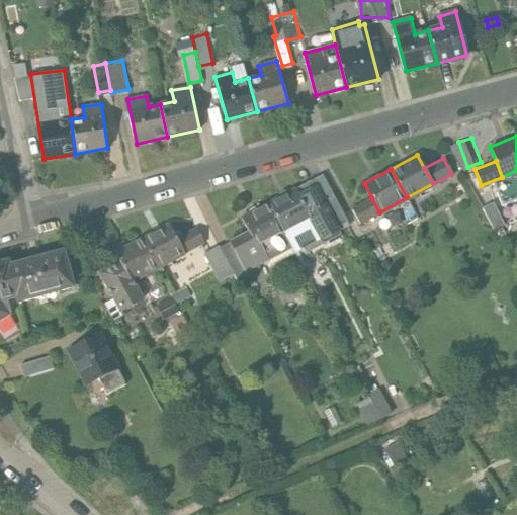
[(294,187),(268,201),(282,228),(309,213),(322,238),(339,229),(337,226),(323,198),(316,184),(298,194),(294,187)]
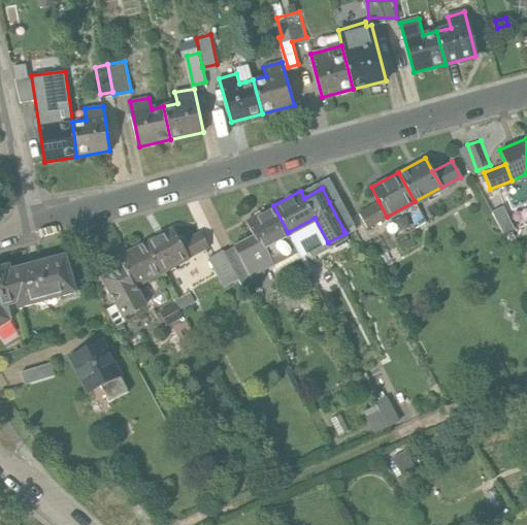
[(526,210),(518,194),(503,201),(505,204),(492,211),(503,232),(526,220),(526,210)]
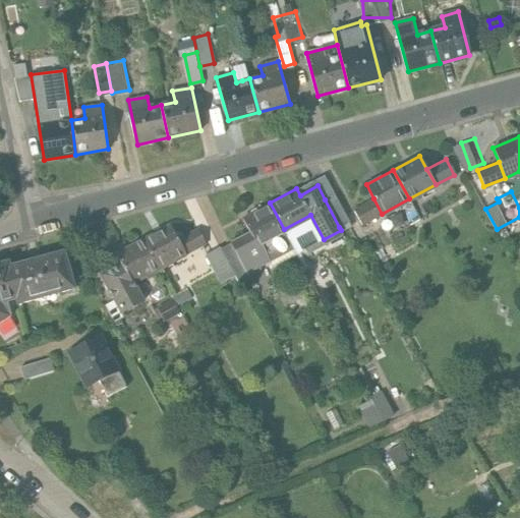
[(335,193),(325,199),(339,227),(350,222),(335,193)]
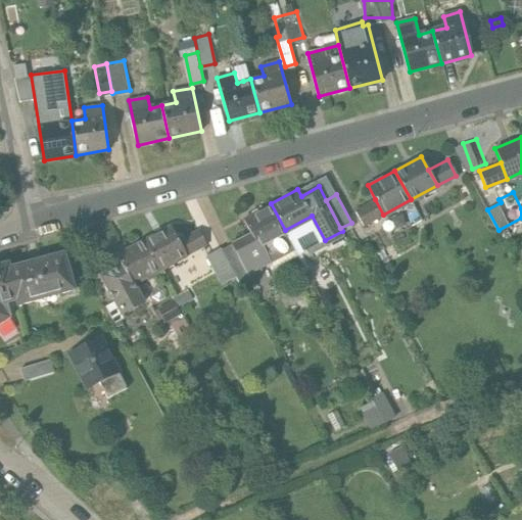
[(364,225),(383,215),(375,199),(356,209),(364,225)]
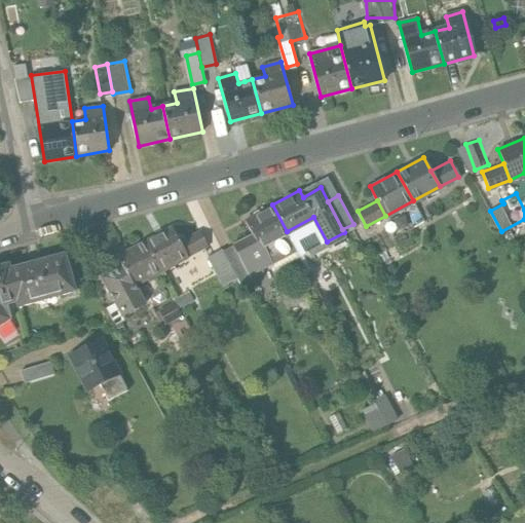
[(246,219),(253,233),(233,244),(249,273),(272,261),(269,255),(263,244),(287,231),(272,204),(246,219)]
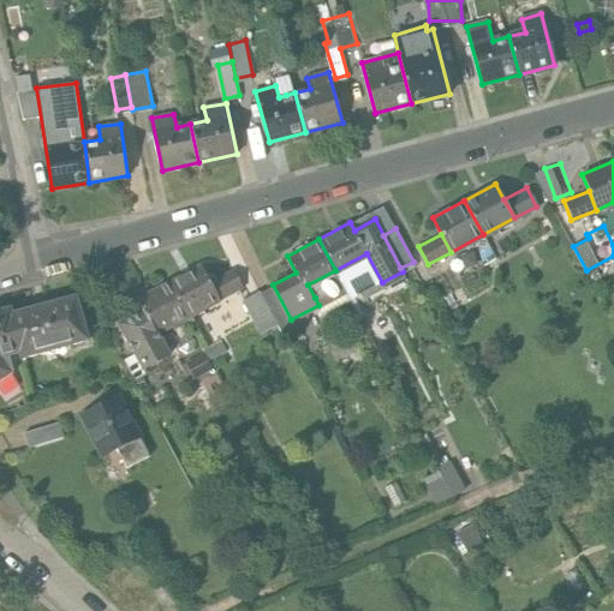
[(335,270),(339,276),(346,291),(349,297),(356,293),(349,277),(368,268),(377,285),(382,282),(367,253),(335,270)]
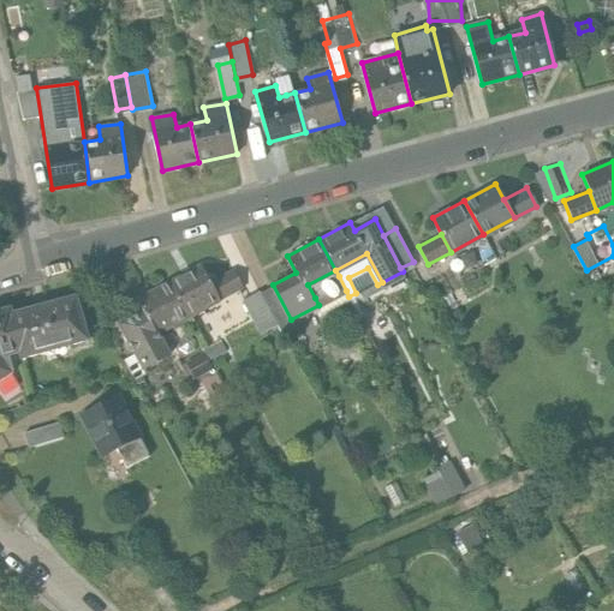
[(201,263),(167,280),(186,317),(220,300),(209,280),(201,263)]
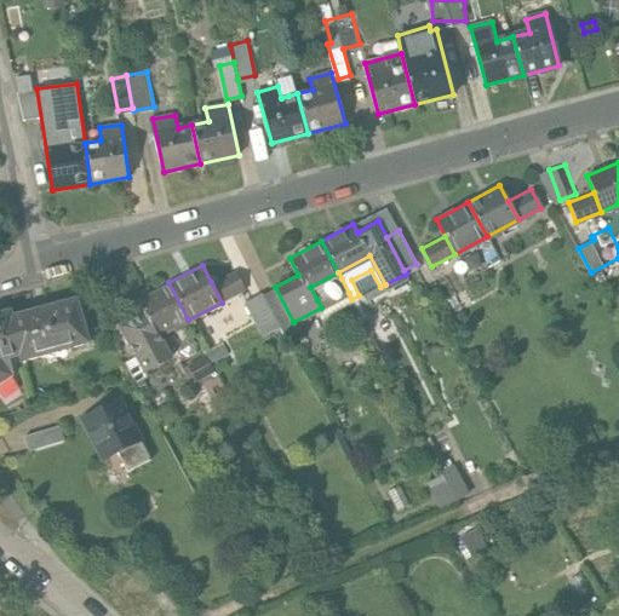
[(235,270),(211,282),(222,303),(246,289),(235,270)]
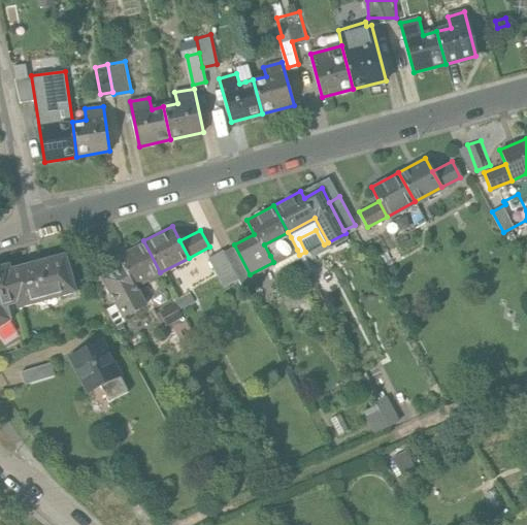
[(287,247),(270,256),(273,262),(297,250),(291,237),(284,241),(287,247)]
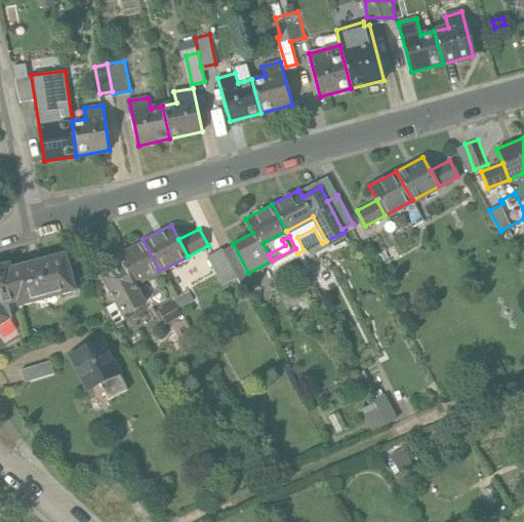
[(134,284),(159,271),(143,239),(118,252),(123,264),(134,284)]
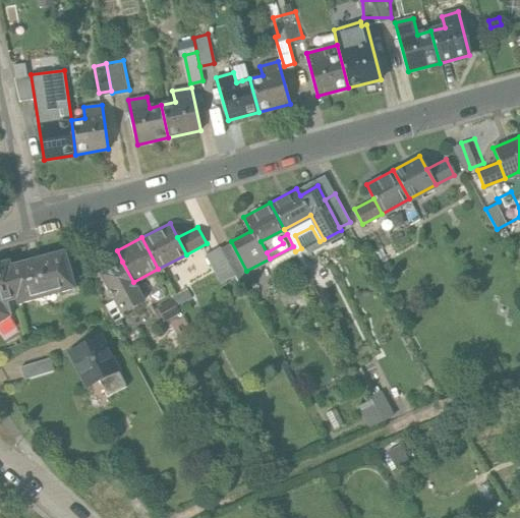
[(231,241),(220,246),(229,264),(239,282),(249,277),(246,271),(231,241)]
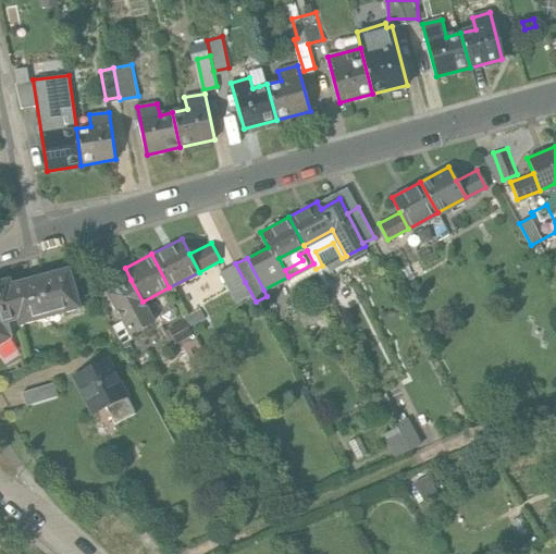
[(234,288),(245,282),(235,263),(235,262),(224,268),(234,288)]
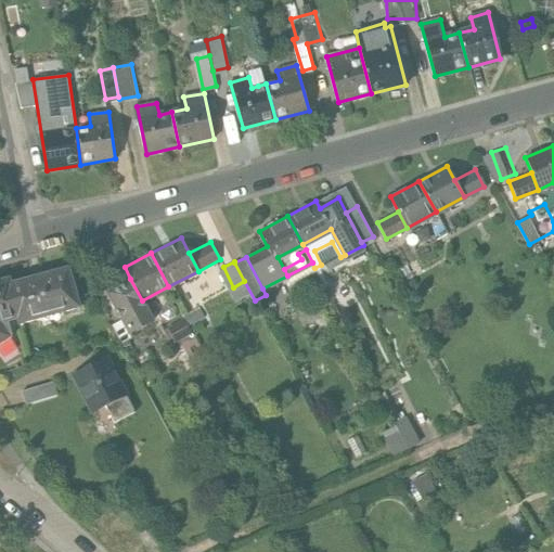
[(79,306),(68,265),(10,281),(20,316),(21,322),(79,306)]
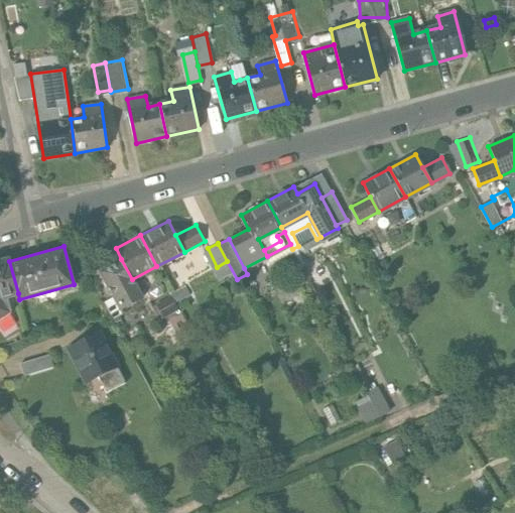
[(0,317),(10,311),(7,296),(18,293),(9,261),(7,257),(0,258),(0,317)]
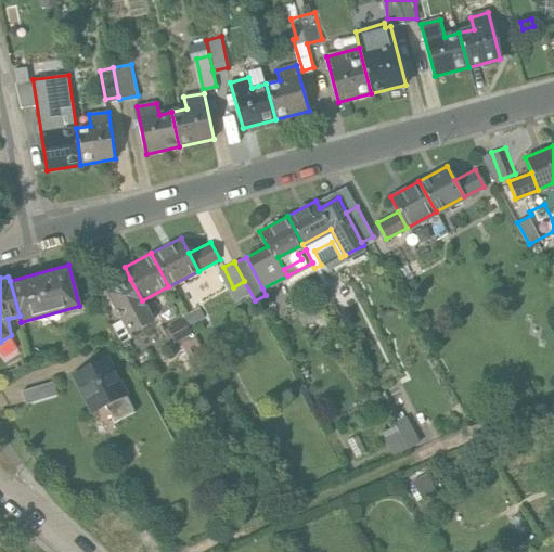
[(107,291),(129,332),(152,320),(142,300),(130,279),(107,291)]
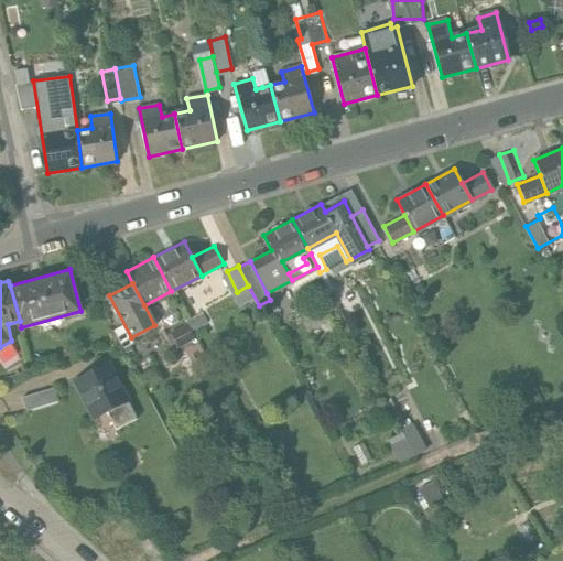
[(348,300),(339,284),(331,290),(338,305),(348,300)]
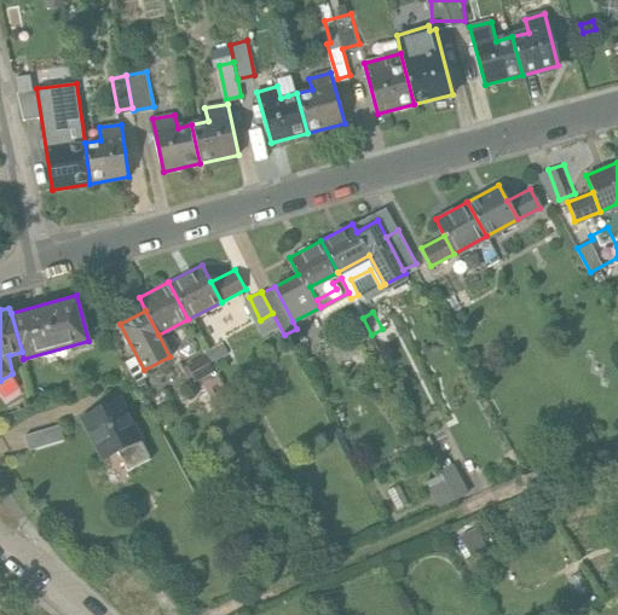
[(206,349),(207,353),(212,361),(227,353),(221,341),(206,349)]
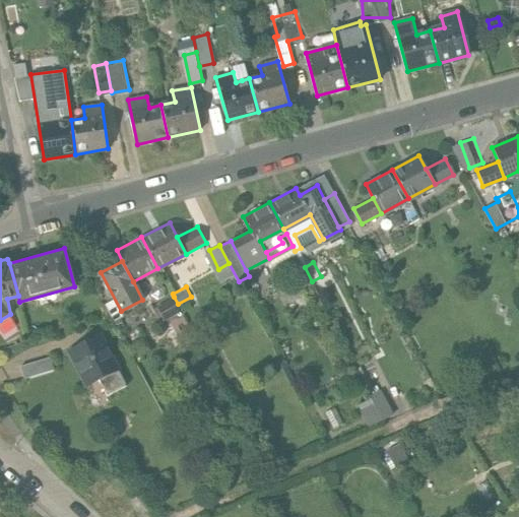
[(160,312),(178,304),(174,297),(157,305),(160,312)]
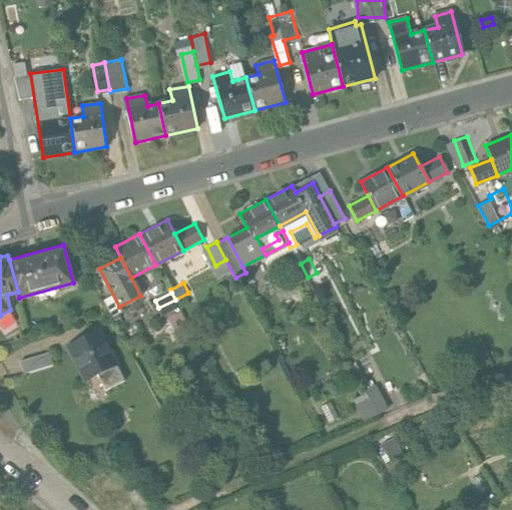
[(84,379),(97,372),(116,363),(98,328),(67,344),(84,379)]
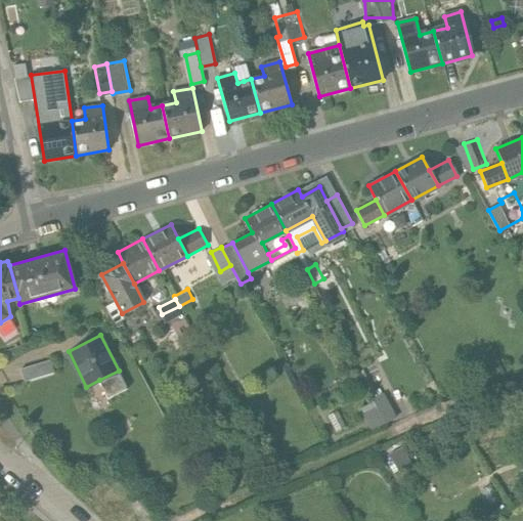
[(55,372),(52,360),(22,367),(26,380),(55,372)]
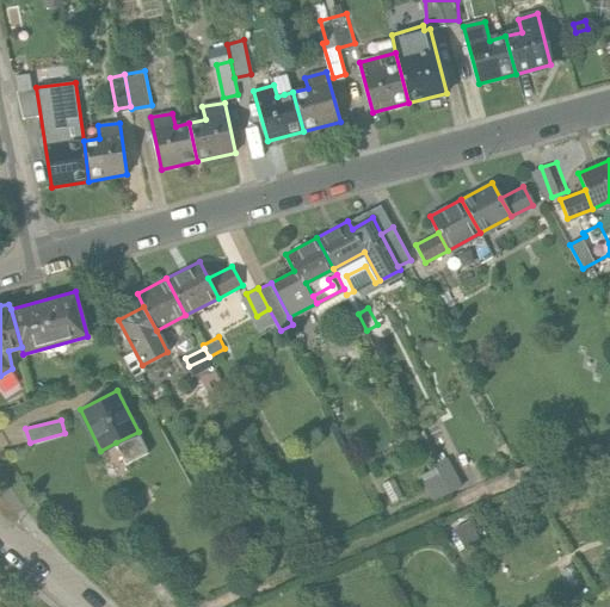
[(148,451),(139,432),(116,443),(125,462),(148,451)]
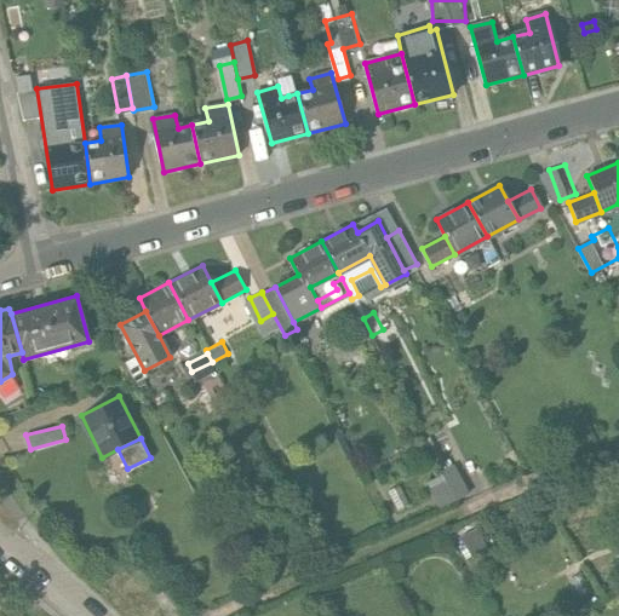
[(469,491),(454,462),(441,470),(447,479),(431,488),(441,506),(469,491)]
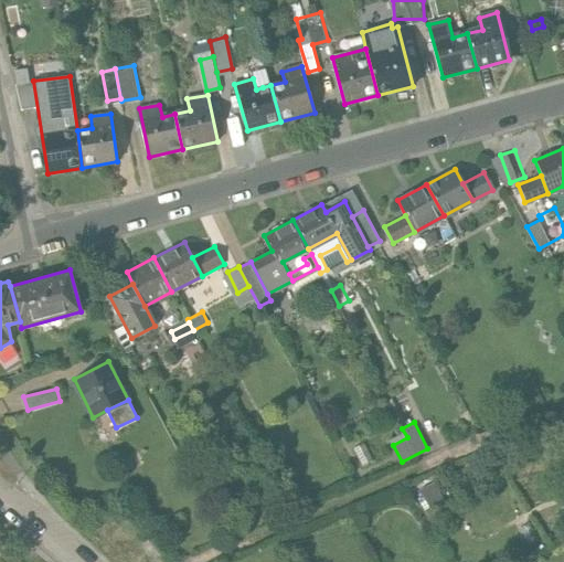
[(372,459),(363,442),(354,447),(363,464),(372,459)]
